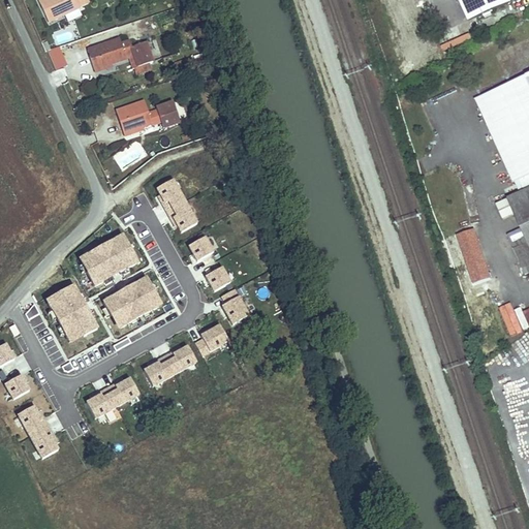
[(59,0),(68,13),(80,8),(75,0),(59,0)]
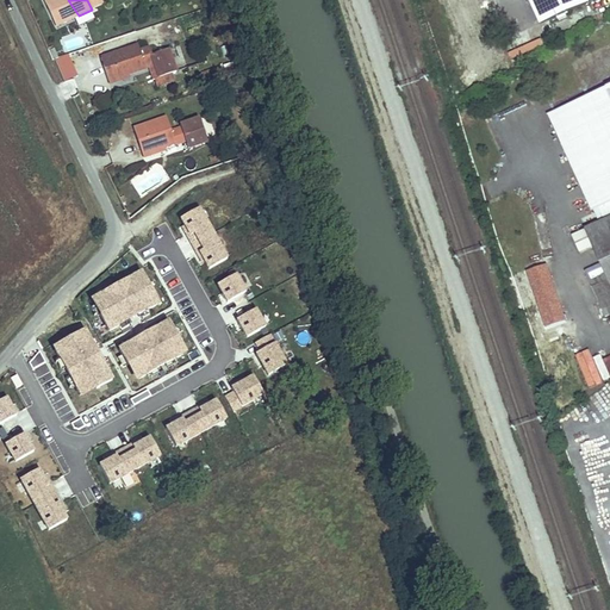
[(530,0),(541,24),(593,0),(530,0)]
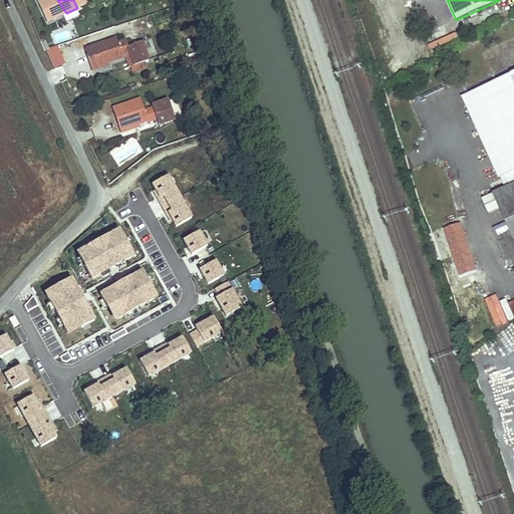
[(115,38),(88,47),(99,65),(108,62),(122,57),(121,54),(130,52),(135,66),(145,62),(149,61),(142,41),(127,46),(125,40),(117,43),(115,38)]
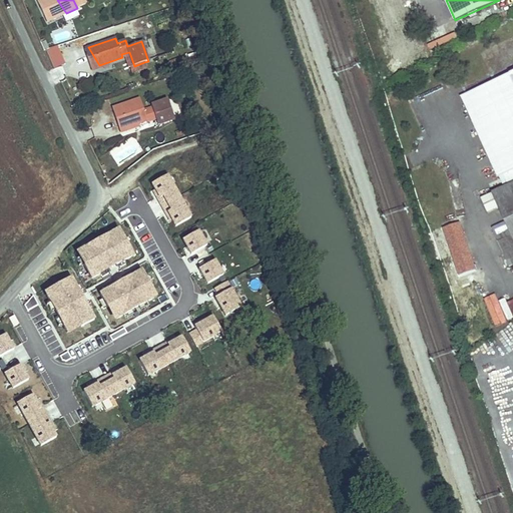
[(44,50),(53,68),(65,63),(56,44),(44,50)]
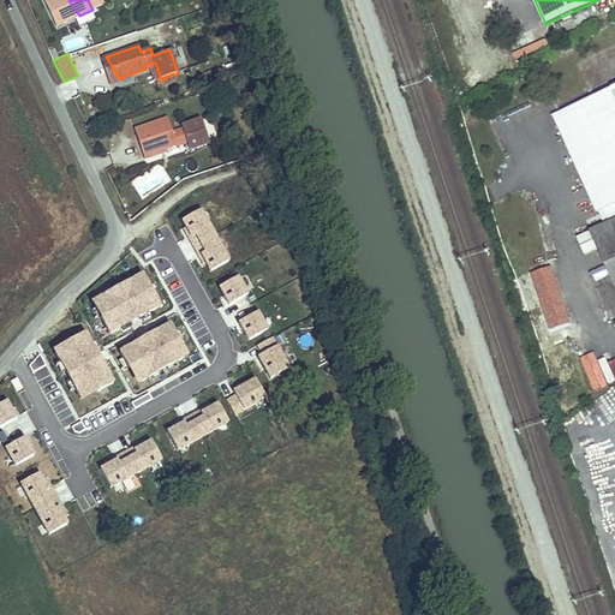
[(145,65),(147,69),(150,67),(155,81),(157,81),(160,88),(175,82),(173,75),(161,79),(155,63),(145,65)]
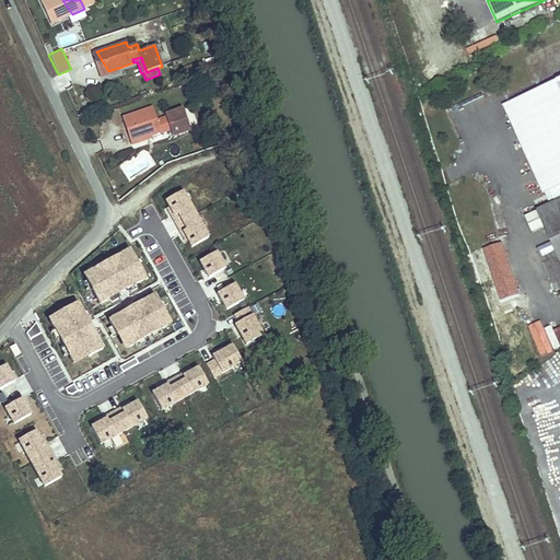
[(210,59),(202,61),(206,72),(213,70),(210,59)]
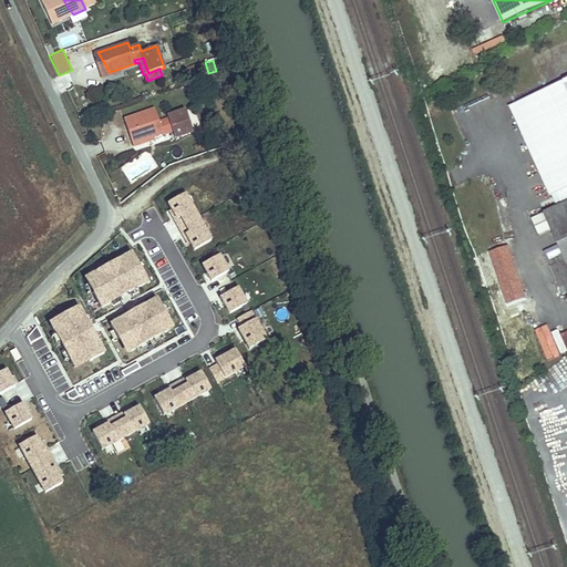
[(205,62),(196,64),(199,75),(208,73),(205,62)]
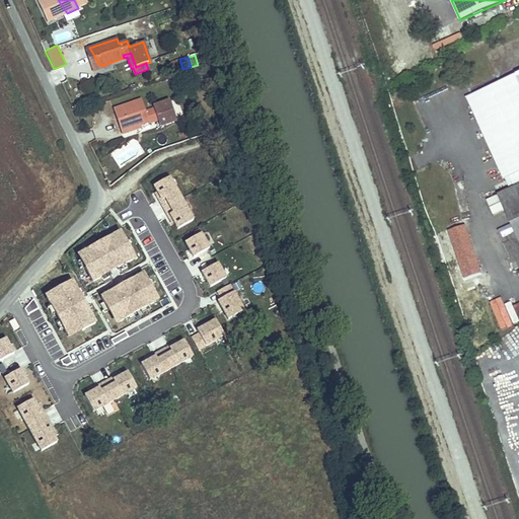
[(198,80),(194,71),(187,73),(191,83),(198,80)]
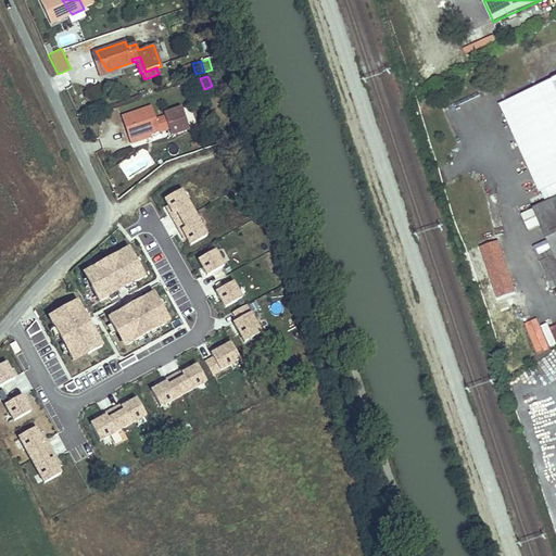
[(548,240),(533,248),(540,262),(555,255),(555,256),(555,78),(506,102),(546,190),(552,202),(546,204),(534,210),(542,225),(548,240)]
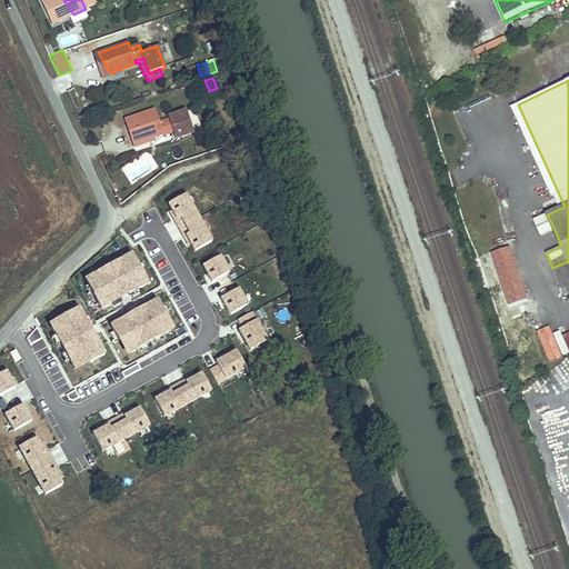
[(199,93),(195,85),(188,87),(191,97),(199,93)]
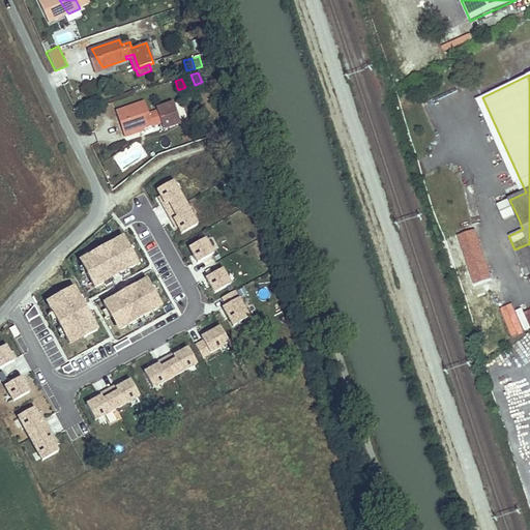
[(521,181),(482,97),(476,100),(514,184),(517,183),(521,181)]
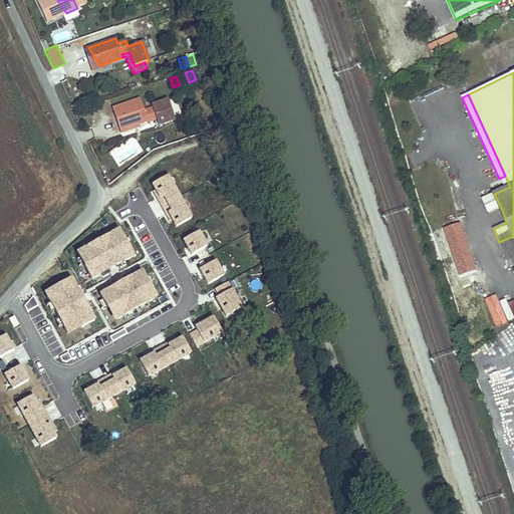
[(140,98),(124,104),(138,124),(139,123),(150,120),(151,121),(157,119),(159,125),(175,119),(168,99),(152,105),(152,107),(144,110),(140,98)]
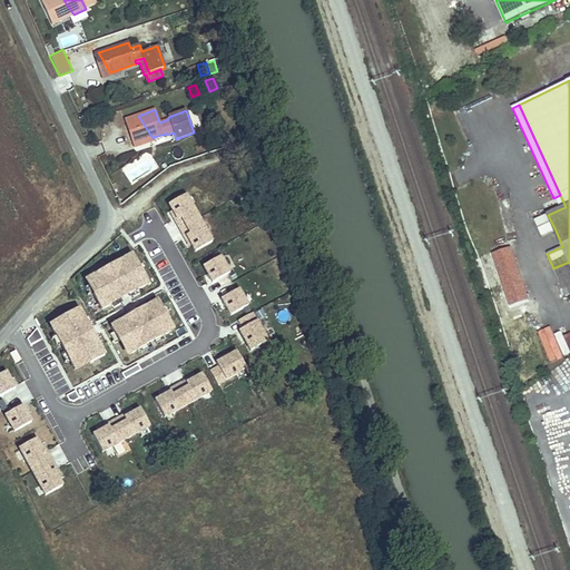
[(164,204),(190,253),(213,242),(185,192),(164,204)]
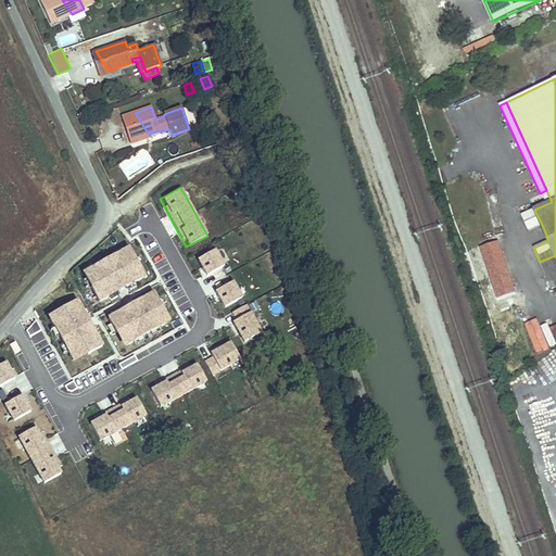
[(546,204),(552,202),(546,190),(542,192),(546,204)]
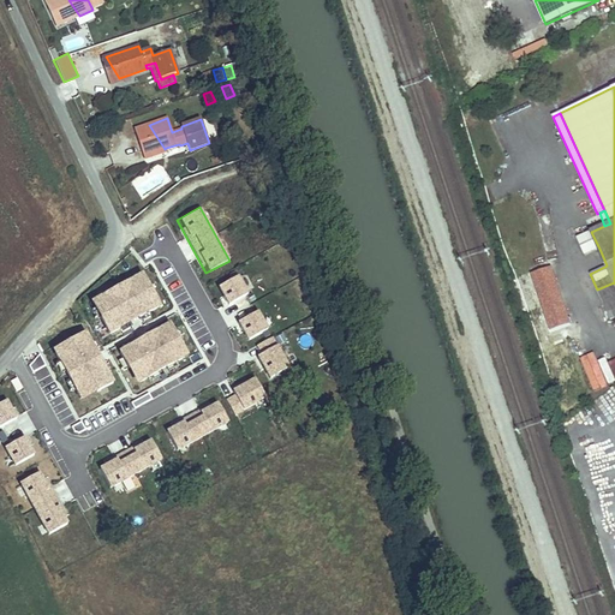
[(599,249),(591,232),(578,238),(585,256),(599,249)]
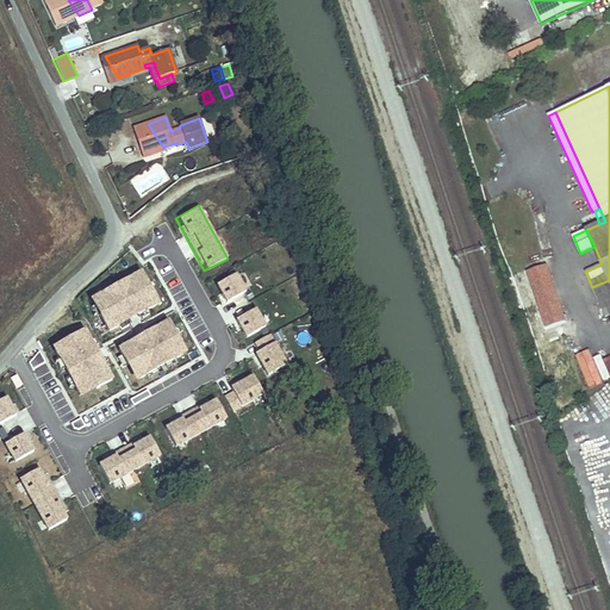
[(126,246),(98,268),(116,292),(160,348),(170,363),(200,341),(126,246)]
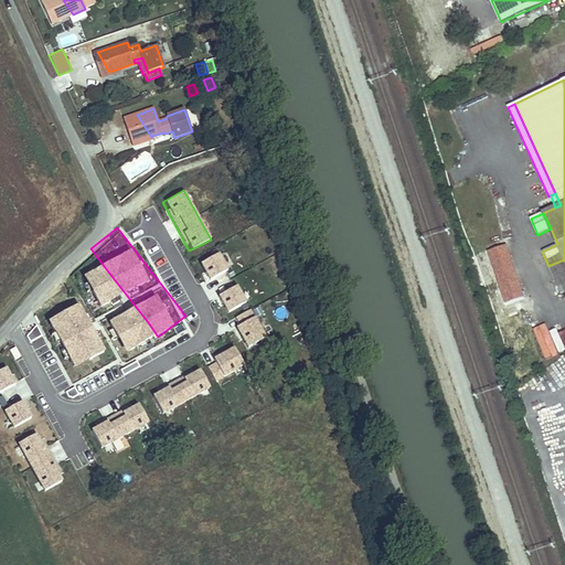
[(515,276),(504,245),(469,256),(480,288),(515,276)]
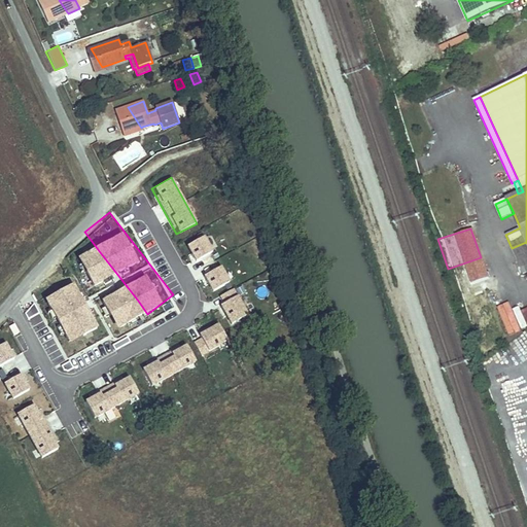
[(84,232),(68,245),(83,266),(100,252),(84,232)]
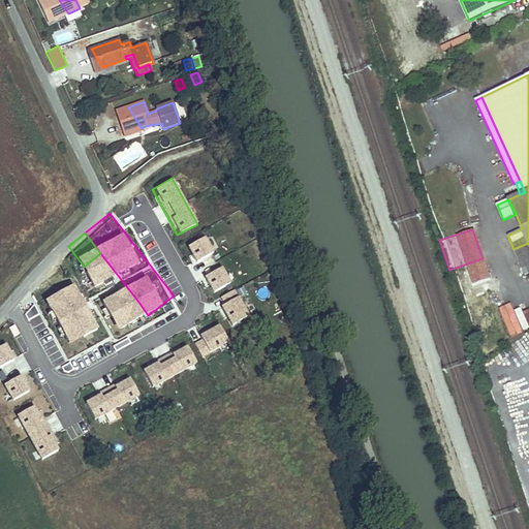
[(204,236),(185,246),(195,262),(214,252),(204,236)]
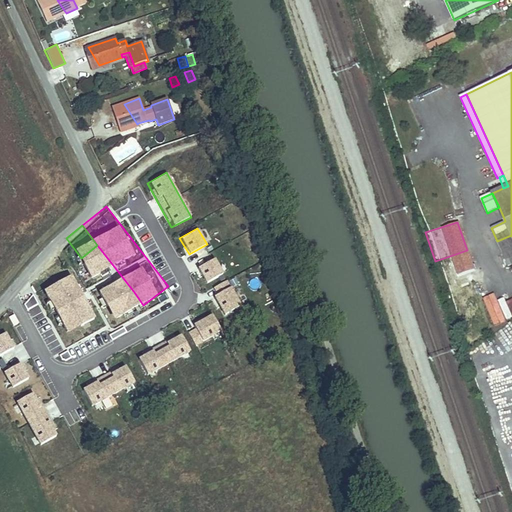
[(511,236),(511,235),(497,241),(508,266),(511,264),(511,236)]
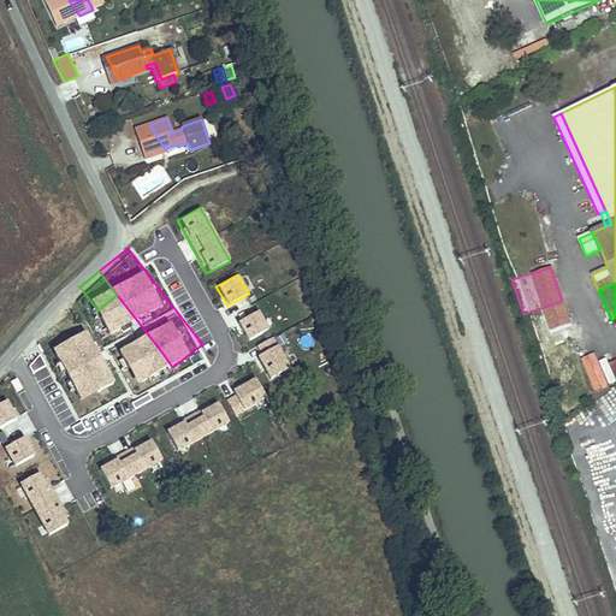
[(235,321),(255,313),(248,296),(227,306),(235,321)]
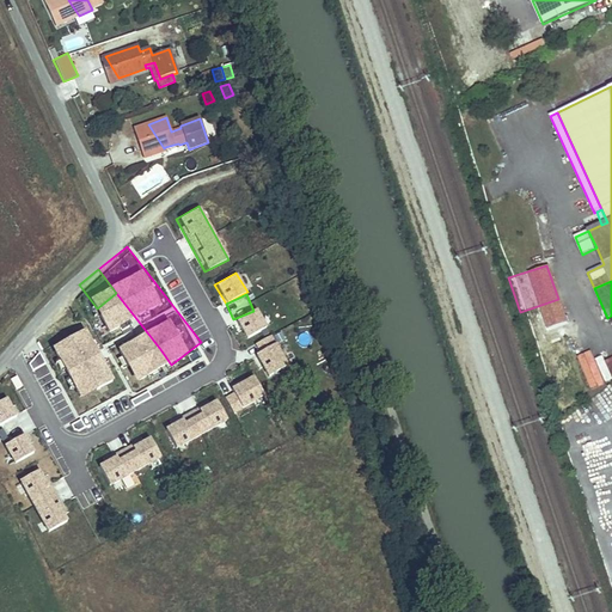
[(257,308),(236,319),(245,340),(267,329),(257,308)]
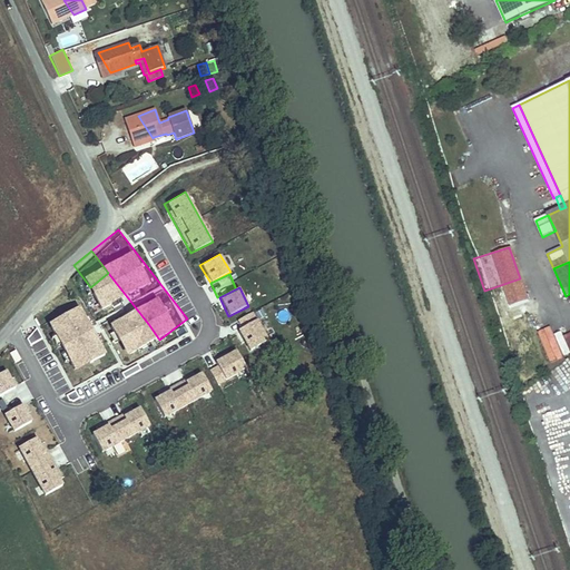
[(502,302),(502,300),(492,303),(495,314),(527,305),(524,295),(516,297),(516,298),(502,302)]
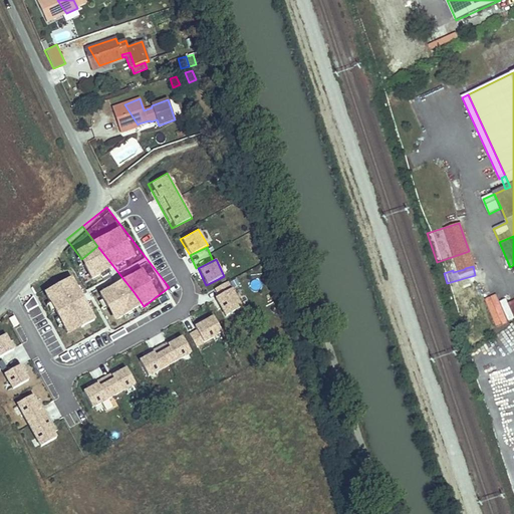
[(222,316),(241,308),(229,281),(210,289),(222,316)]
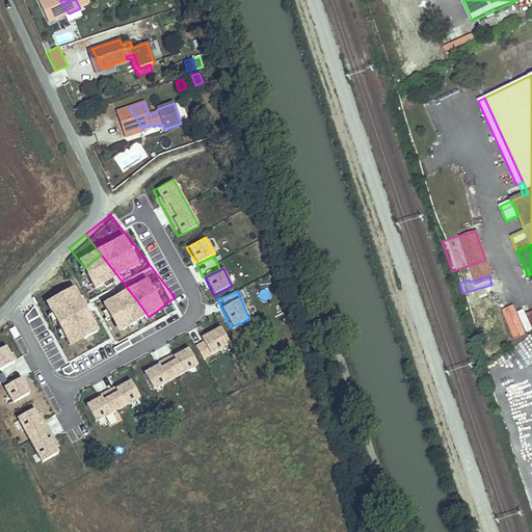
[(9,322),(23,339),(60,388),(62,387),(106,351),(90,330),(64,349),(54,335),(73,320),(56,298),(46,307),(38,296),(12,314),(16,318),(9,322)]
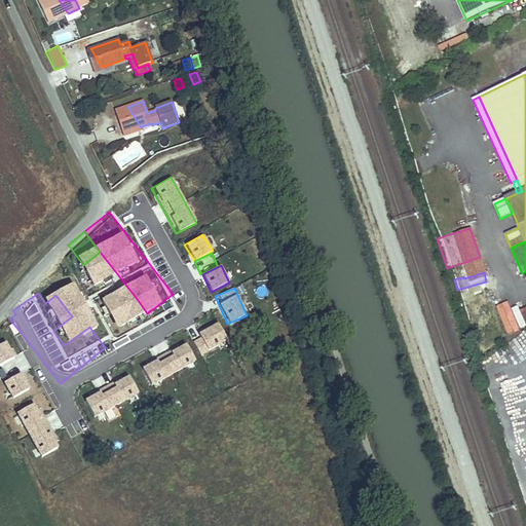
[(147,313),(138,300),(104,328),(113,341),(147,313)]
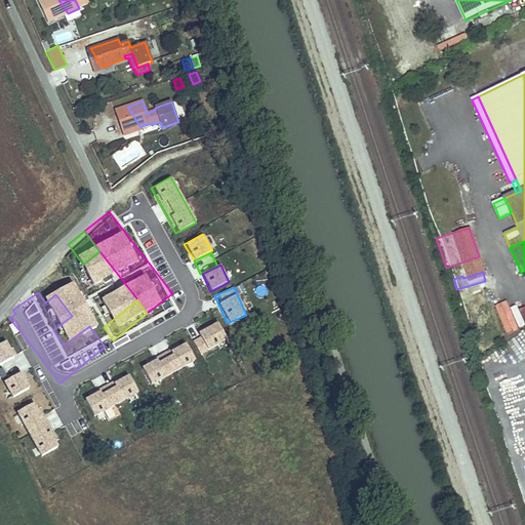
[(186,326),(198,354),(226,341),(216,321),(197,329),(195,323),(186,326)]
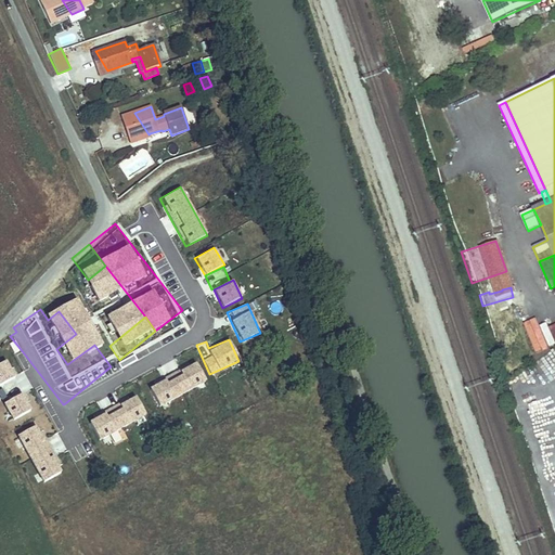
[(63,404),(24,353),(0,371),(0,390),(21,416),(16,420),(31,439),(71,410),(65,403),(63,404)]
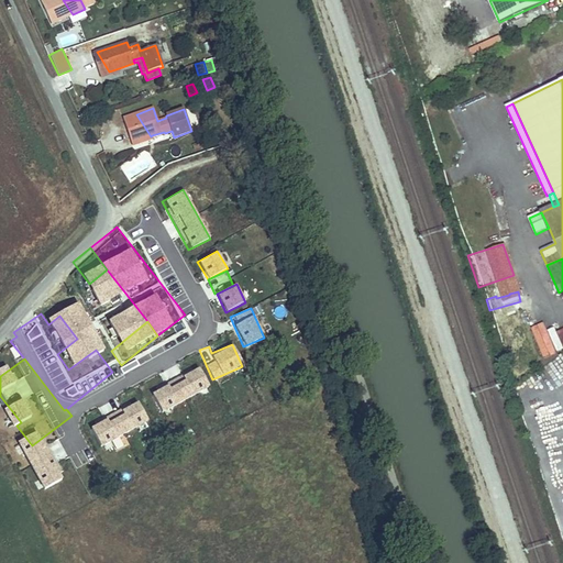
[(150,389),(161,412),(209,387),(198,365),(150,389)]
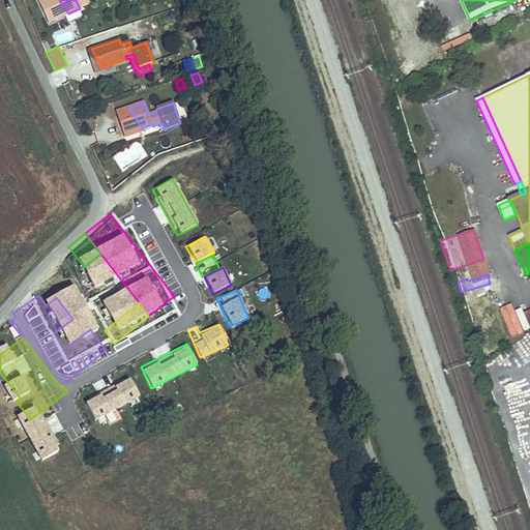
[(83,399),(92,419),(140,399),(129,377),(83,399)]
